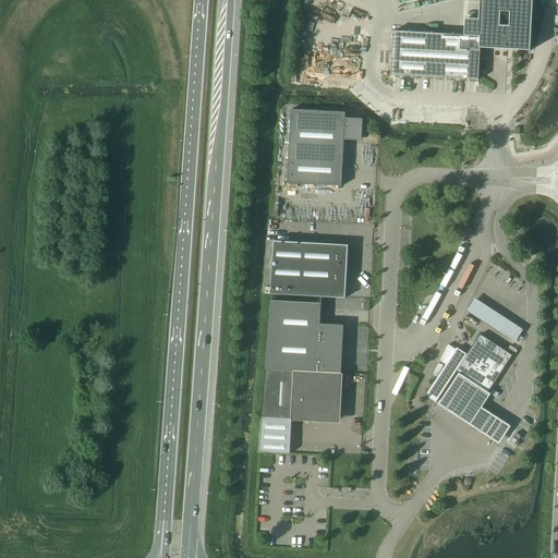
[(393,32),(390,75),(478,81),(481,52),(481,48),(499,49),(531,50),(531,43),(532,19),(530,19),(531,0),(480,0),(480,16),(482,16),(481,20),(465,19),(465,35),(393,32)]
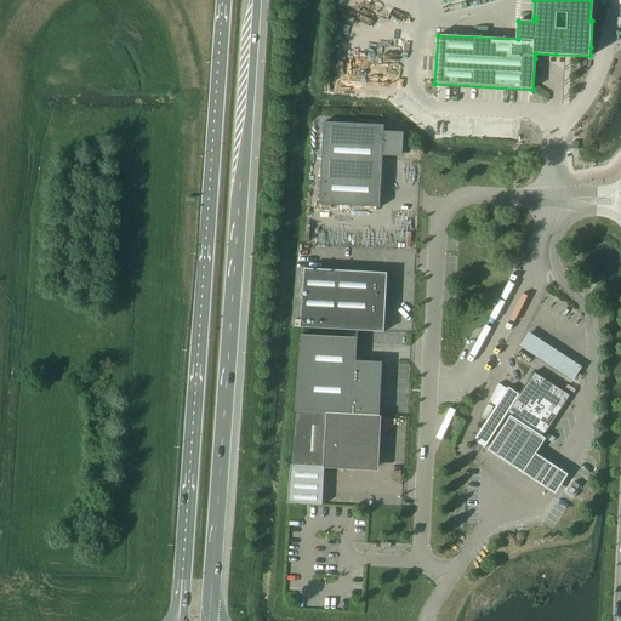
[(403,157),(403,153),(404,132),(385,131),(385,125),(324,121),(319,204),(380,208),(383,155),(403,157)]
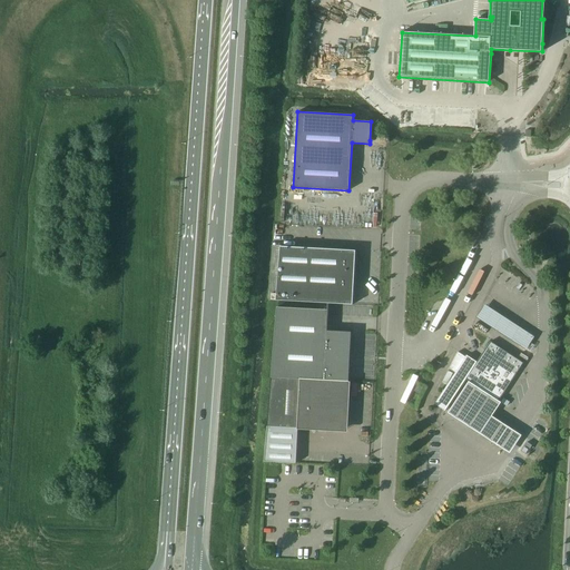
[(357,252),(359,251),(281,246),(276,301),(353,305),(353,292),(355,292),(356,291),(353,291),(355,252),(357,252)]
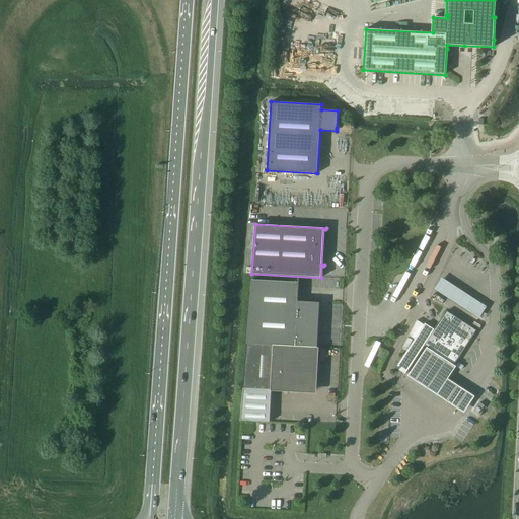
[(435,289),(473,314),(480,304),(482,302),(442,277),(435,289)]
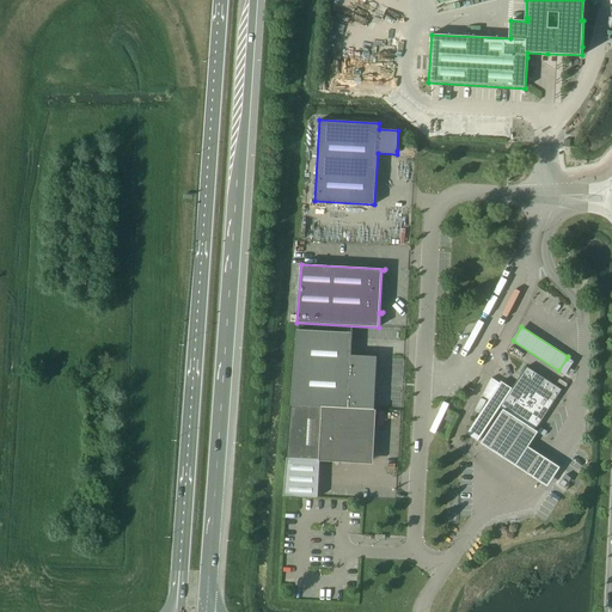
[(292,405),(374,410),(375,391),(377,375),(378,356),(352,355),(353,332),(352,332),(298,330),(292,405)]
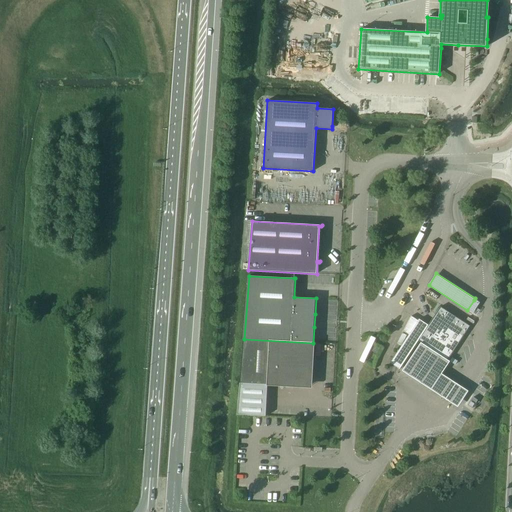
[(472,313),(479,303),(474,300),(467,310),(472,313)]
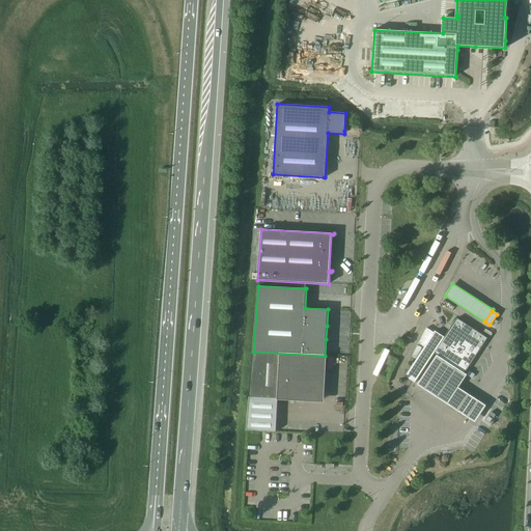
[(445,337),(435,353),(439,356),(438,358),(464,374),(480,348),(487,338),(456,318),(444,337),(445,337)]
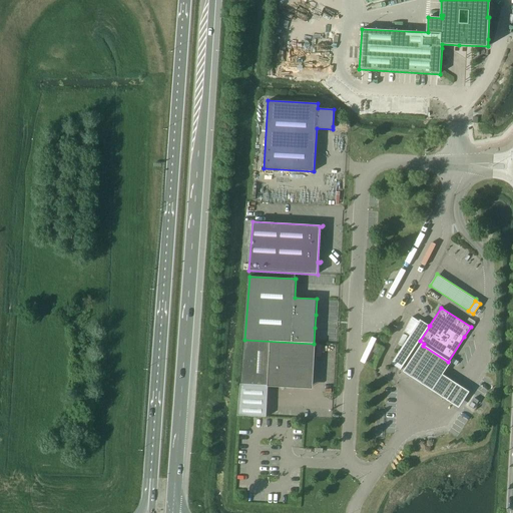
[(410,335),(391,364),(396,367),(401,370),(420,341),(430,326),(429,326),(425,323),(420,320),(419,322),(412,317),(404,331),(410,335)]
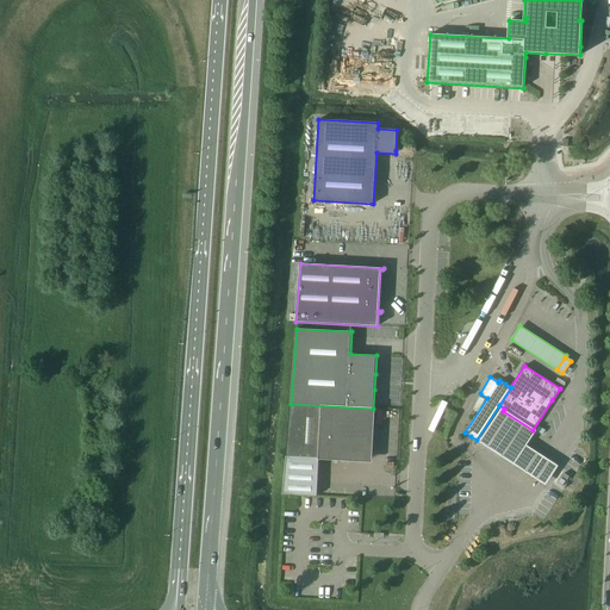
[(375,409),(373,409),(291,404),(284,495),(317,496),(319,458),(331,459),(331,458),(369,460),(371,442),(369,439),(369,434),(371,430),(372,414),(374,414),(375,409)]
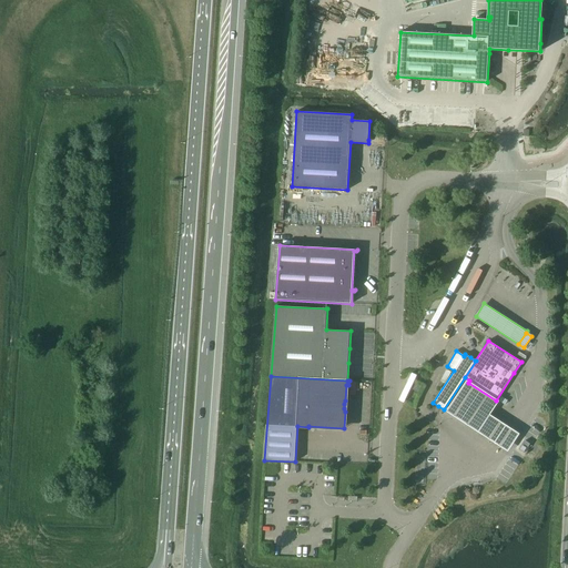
[(510,455),(523,435),(517,432),(493,415),(500,404),(496,401),(468,383),(448,414),(504,450),(510,455)]
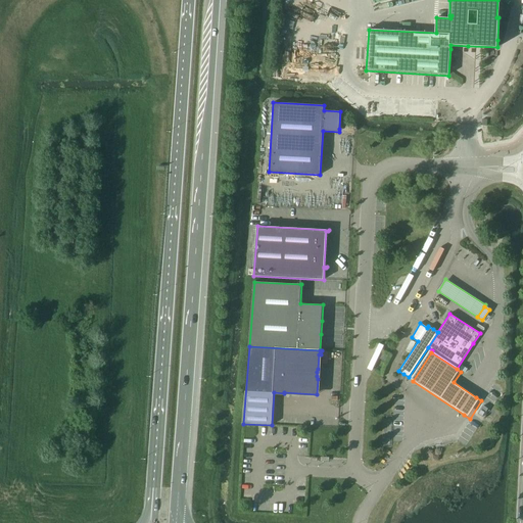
[(385,362),(388,357),(383,353),(380,359),(385,362)]
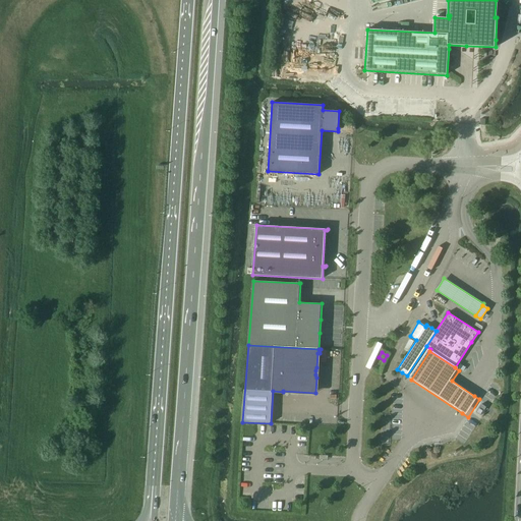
[(481,404),(476,412),(480,415),(485,407),(481,404)]
